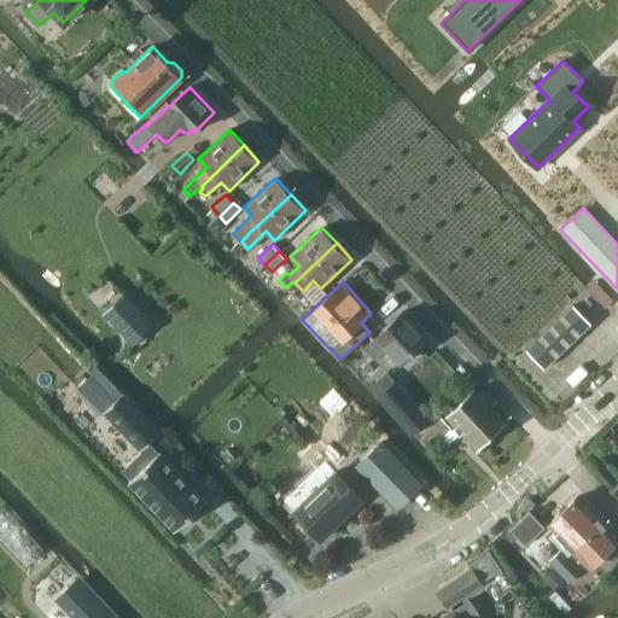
[(123,292),(101,314),(132,345),(153,324),(123,292)]
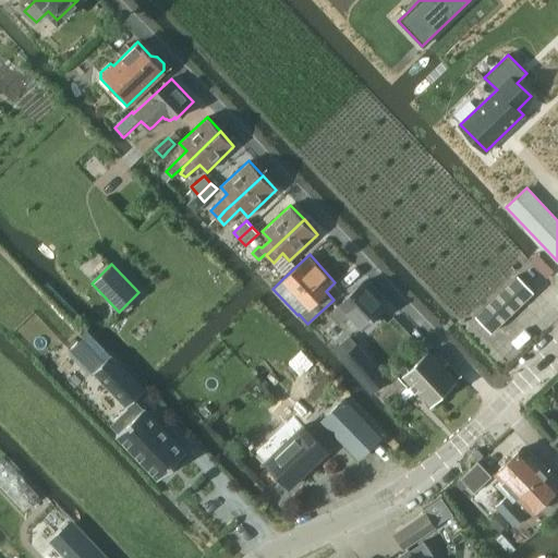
[(517,275),(475,315),(492,332),(534,292),(517,275)]
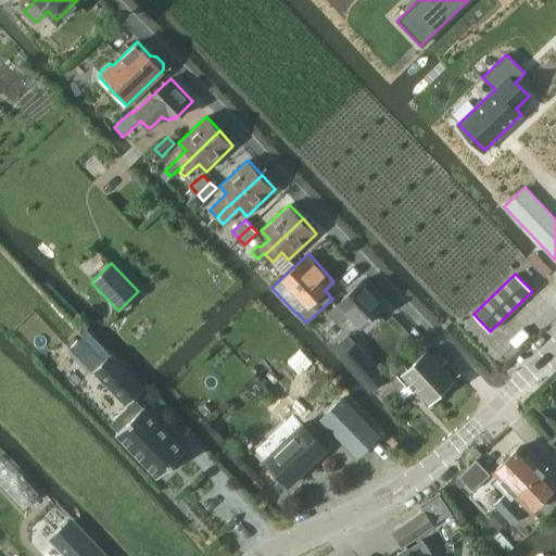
[(361,328),(384,305),(362,281),(329,313),(339,321),(348,314),(361,328)]
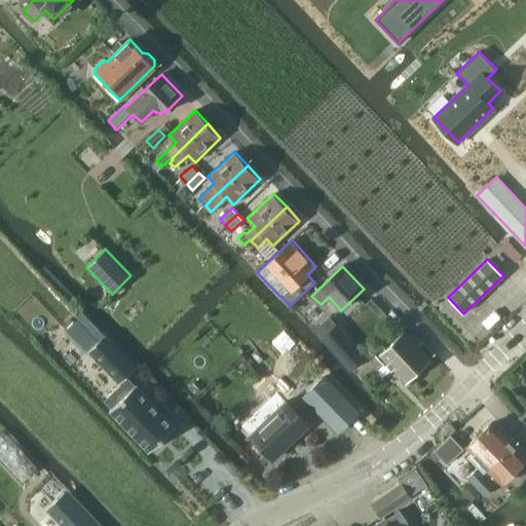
[(329,315),(314,330),(322,337),(322,338),(322,339),(350,371),(352,369),(353,368),(367,357),(337,324),(337,325),(329,315)]
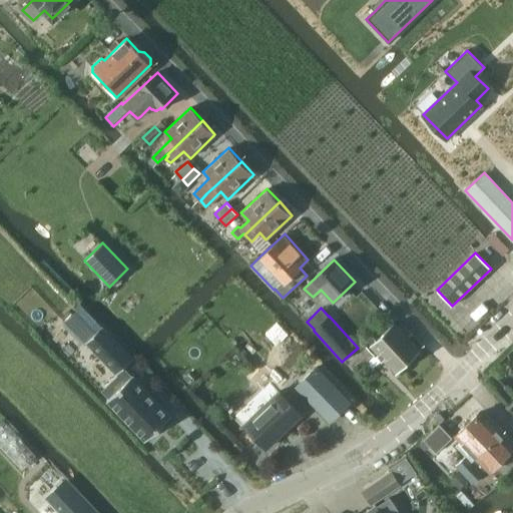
[(62,325),(69,332),(80,322),(73,315),(62,325)]
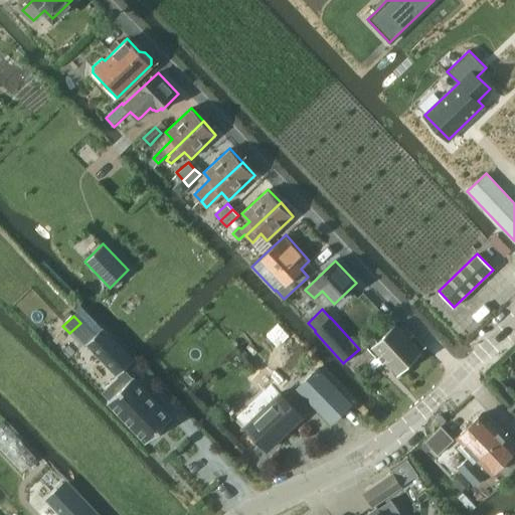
[(397,374),(421,350),(396,323),(371,346),(397,374)]
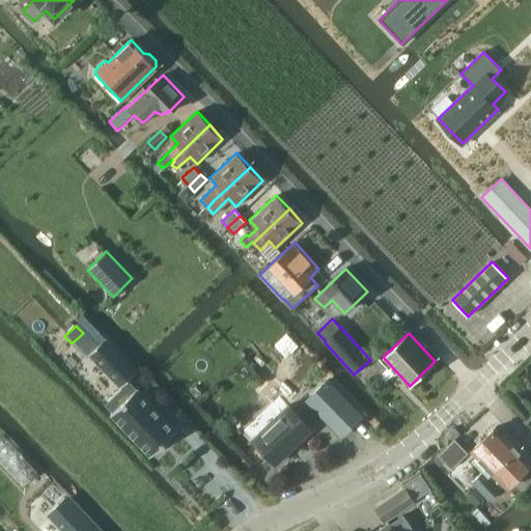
[(106,337),(88,355),(119,388),(121,386),(122,387),(105,404),(112,412),(110,414),(149,455),(177,428),(139,388),(138,389),(128,379),(137,370),(106,337)]
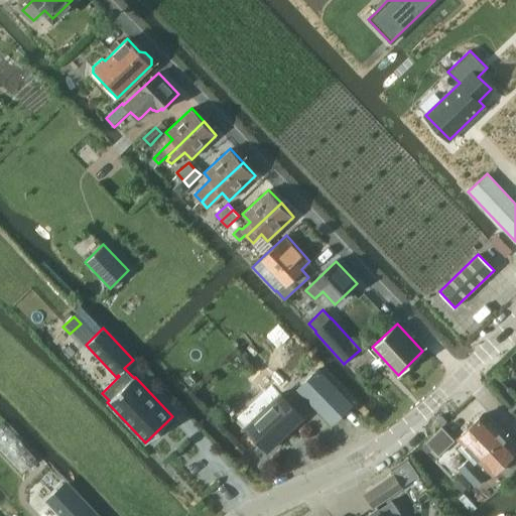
[(368,348),(351,364),(360,373),(377,357),(368,348)]
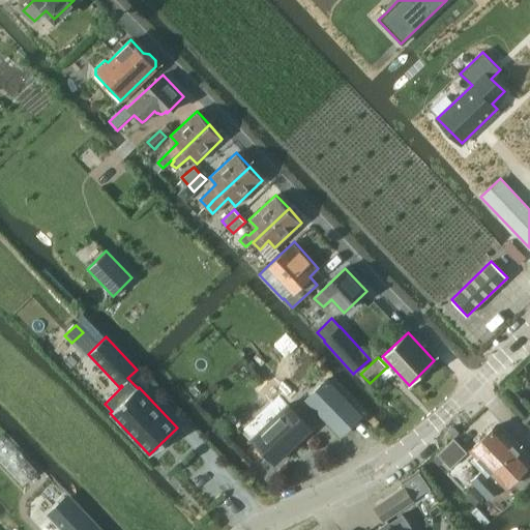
[(341,436),(361,415),(326,379),(305,400),(341,436)]
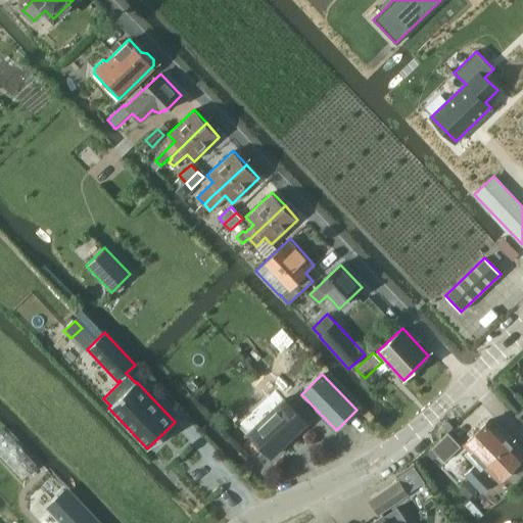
[(271,458),(306,424),(282,398),(247,432),(271,458)]
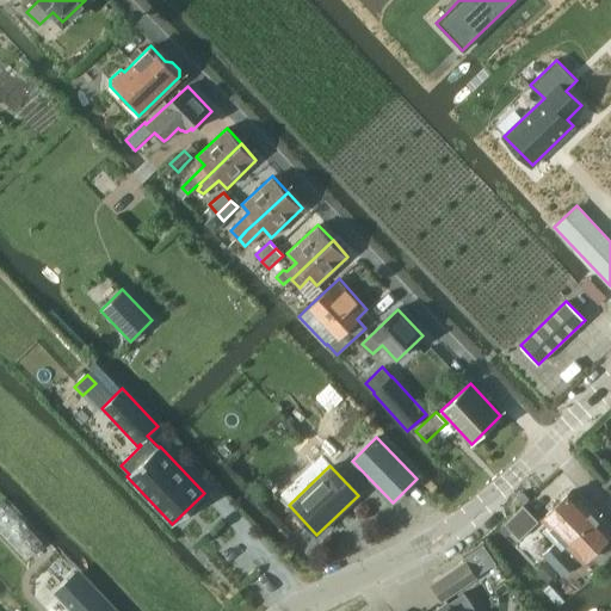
[(571,491),(541,518),(548,525),(542,531),(554,544),(542,554),(547,561),(566,544),(594,516),(571,491)]
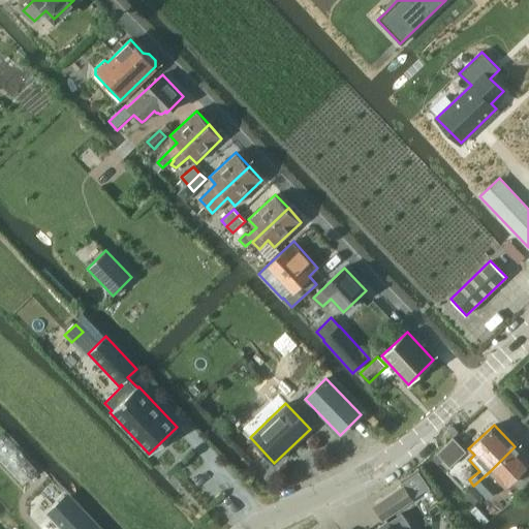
[(454,436),(458,432),(452,427),(447,431),(454,436)]
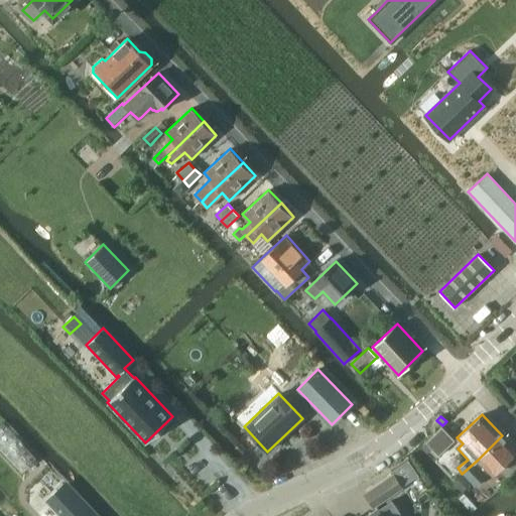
[(0,442),(23,469),(38,456),(7,419),(0,424),(0,442)]
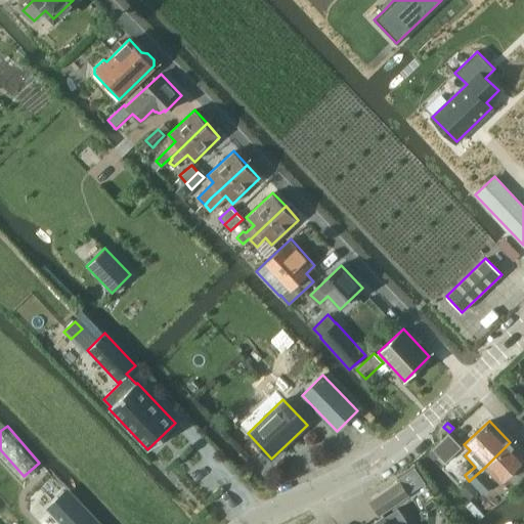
[(446,462),(462,446),(449,433),(429,454),(434,461),(439,454),(446,462)]
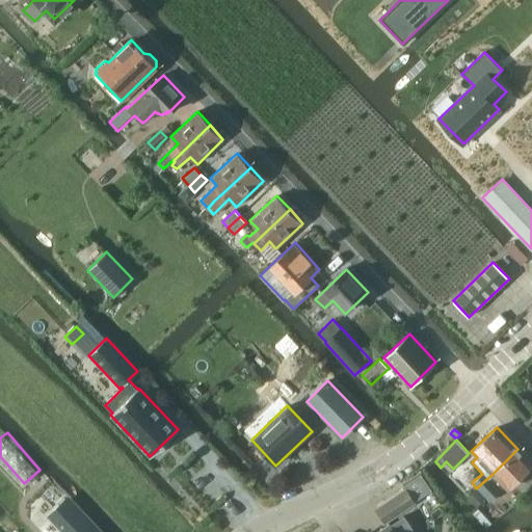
[(493,474),(476,488),(489,502),(505,486),(507,488),(530,468),(531,466),(531,463),(517,449),(493,474)]
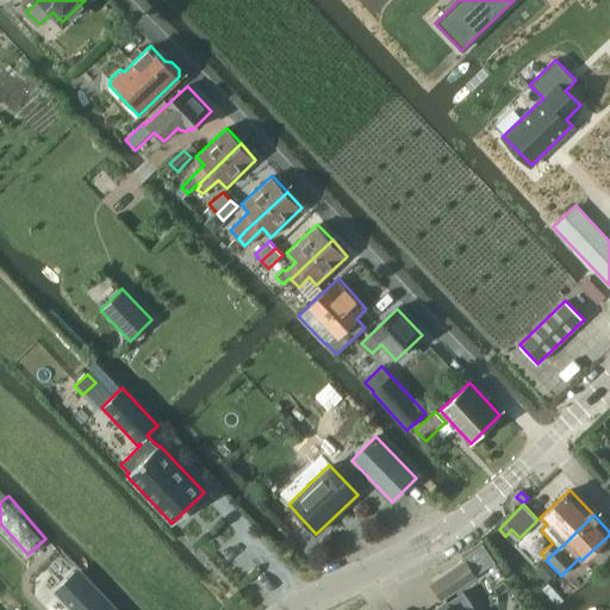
[(442,599),(477,578),(466,561),(431,585),(442,599)]
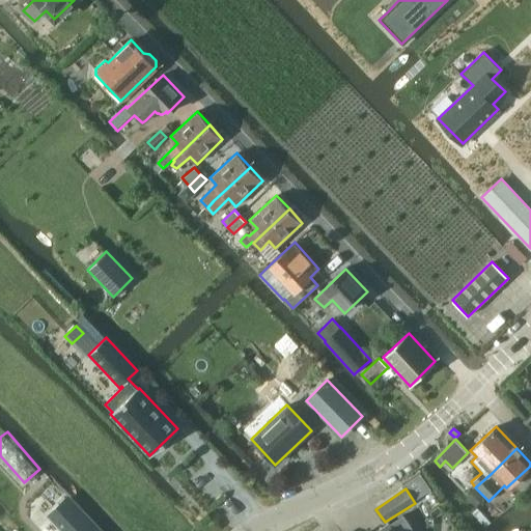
[(103,530),(68,495),(66,496),(45,515),(60,530),(103,530)]
